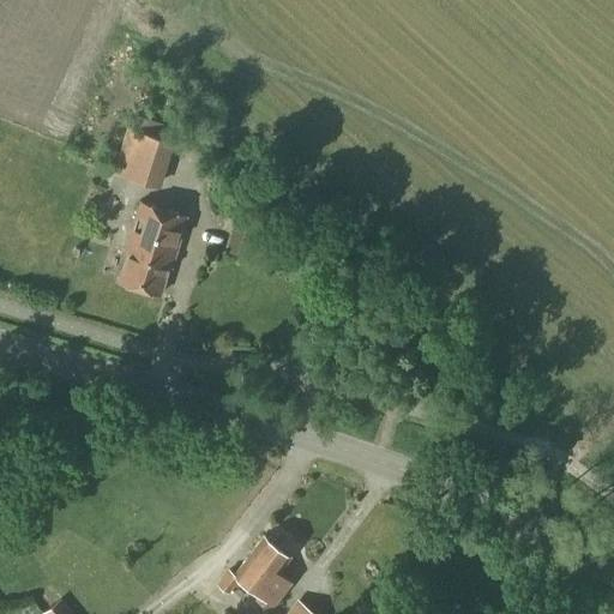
[(161,187),(174,142),(127,126),(113,173),(161,187)]
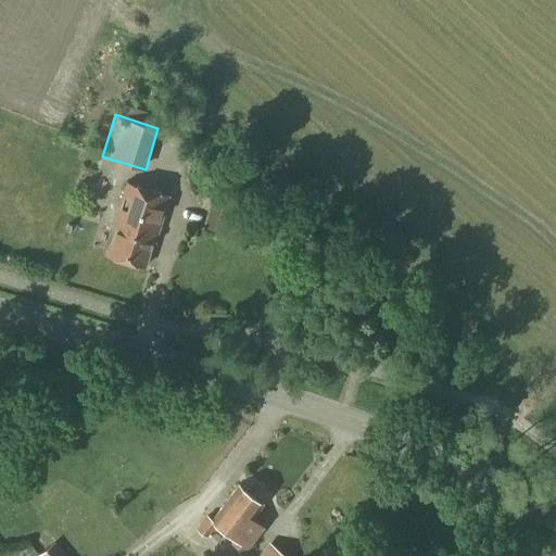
[(154,242),(168,196),(126,184),(113,229),(115,230),(109,255),(144,266),(152,241),(154,242)]
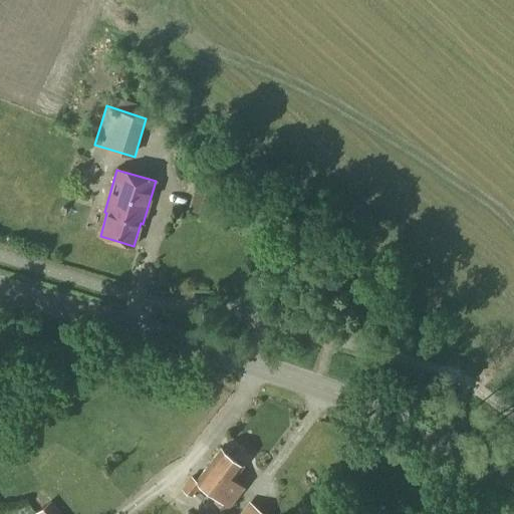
[(195,187),(189,210),(210,216),(216,193),(195,187)]
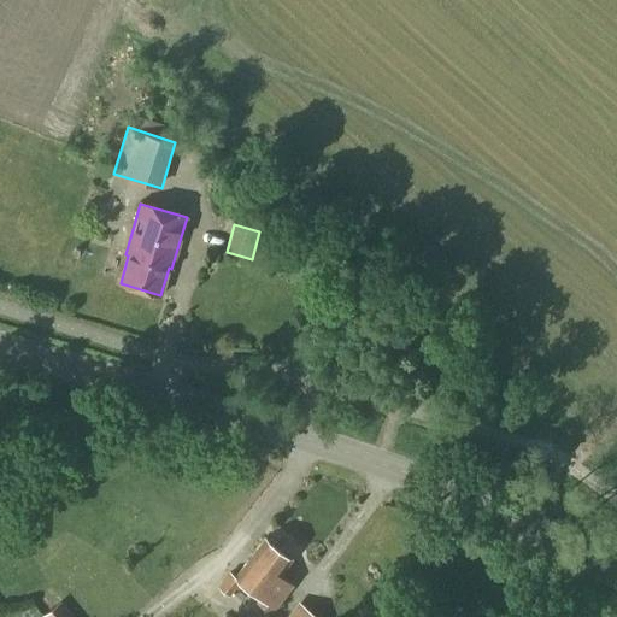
[(295,586),(281,574),(293,558),(265,538),(236,576),(230,571),(218,586),(230,595),(241,581),(262,598),(258,603),(274,615),(295,586)]
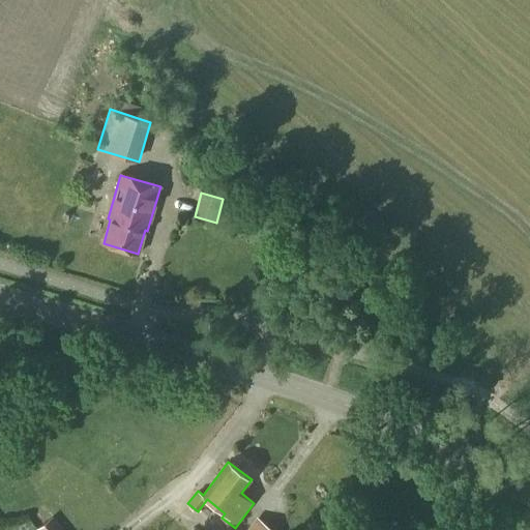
[(62,529),(51,517),(35,529),(62,529)]
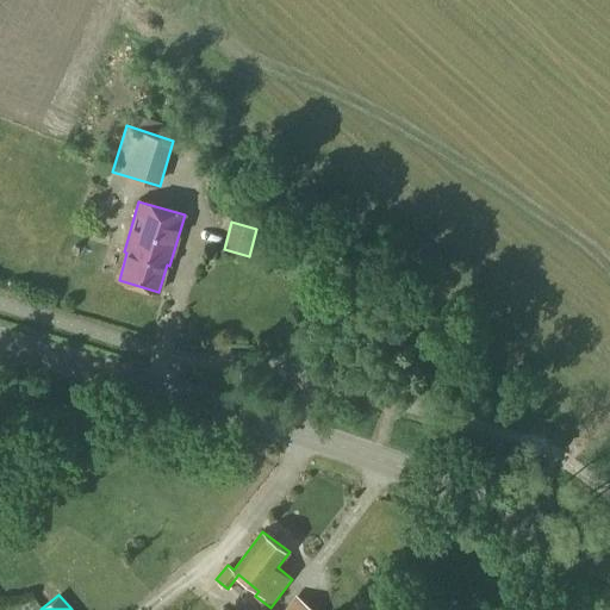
[(316,609),(296,595),(282,609),(316,609)]
